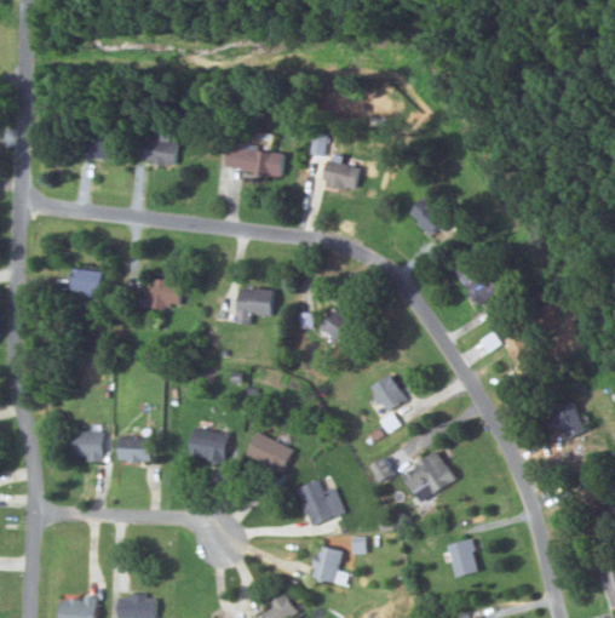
[(119,161),(81,156),(84,132),(121,137),(119,161)]
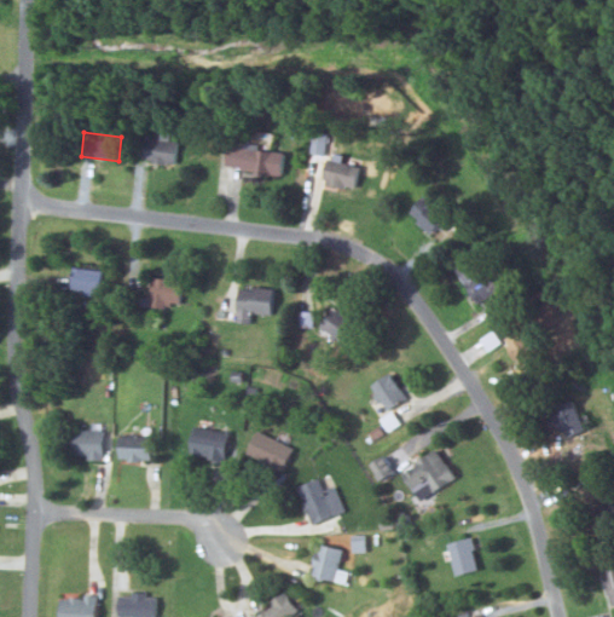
[(164,165),(152,163),(152,160),(144,159),(146,137),(158,139),(160,132),(171,133),(169,140),(178,142),(174,163),(166,162),(164,165)]
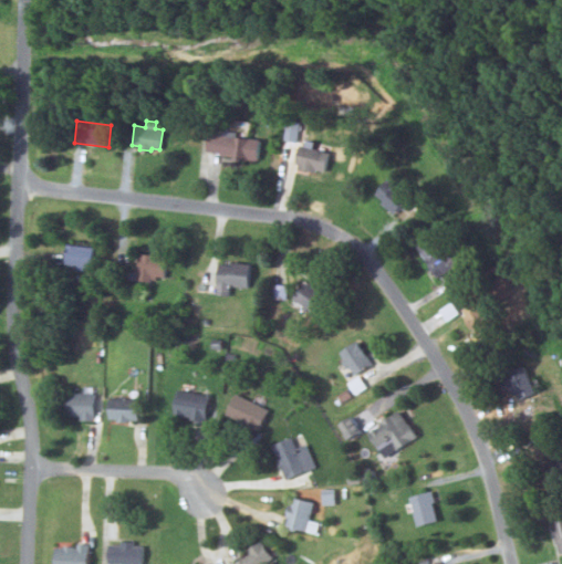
[(295,143),(282,139),(287,121),(300,124),(295,143)]
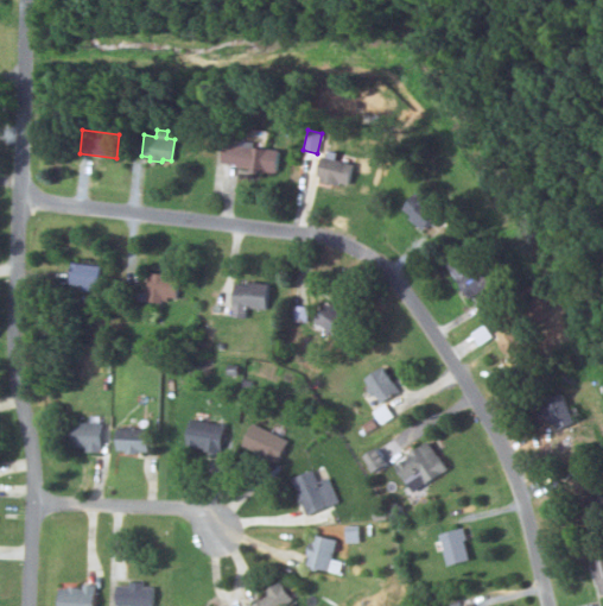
[(277,172),(265,171),(265,172),(249,170),(249,168),(237,166),(237,164),(222,162),(224,138),(255,141),(254,146),(279,150),(277,172)]
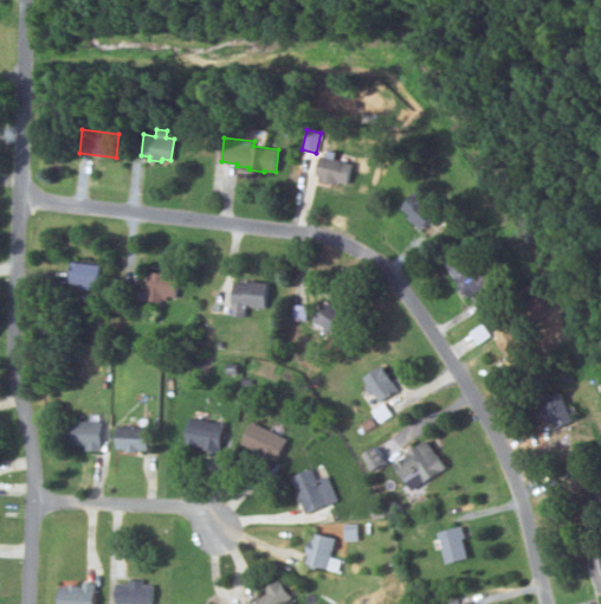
[(335,186),(317,181),(318,177),(314,175),(320,156),(351,165),(347,185),(336,181),(335,186)]
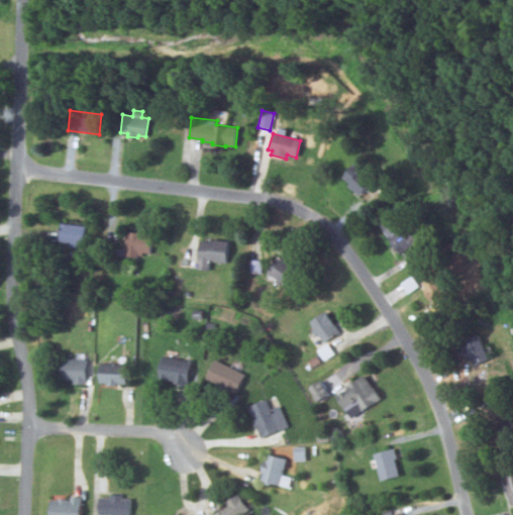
[(361,198),(347,187),(350,184),(342,178),(354,164),(379,185),(371,194),(367,191),(361,198)]
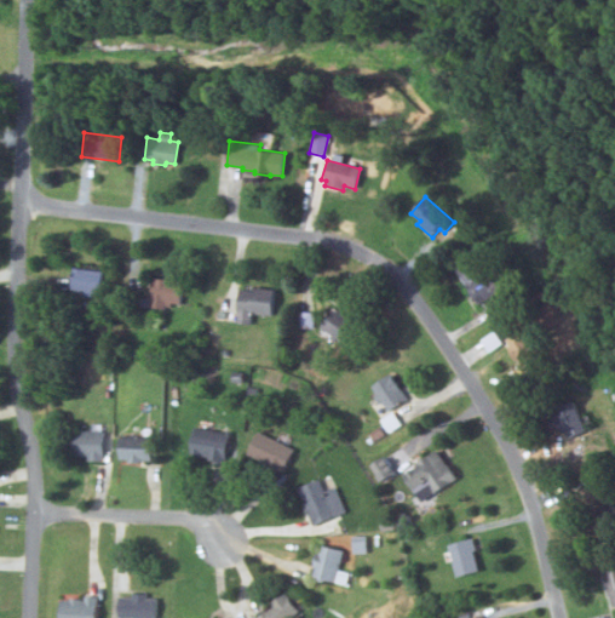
[(478,305),(457,270),(480,256),(489,273),(484,275),(488,281),(494,278),(501,290),(478,305)]
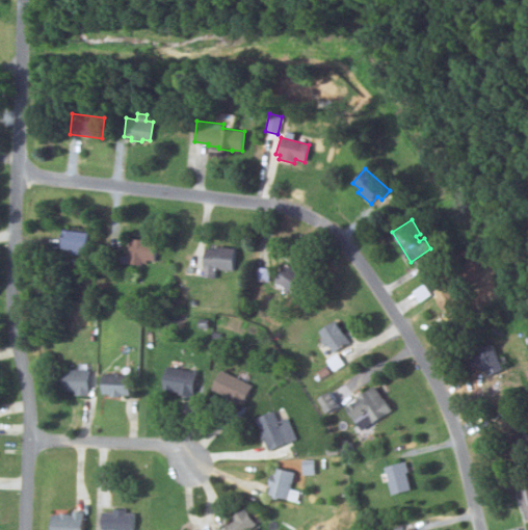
[(75,256),(69,256),(70,252),(58,249),(60,231),(86,234),(84,253),(75,252),(75,256)]
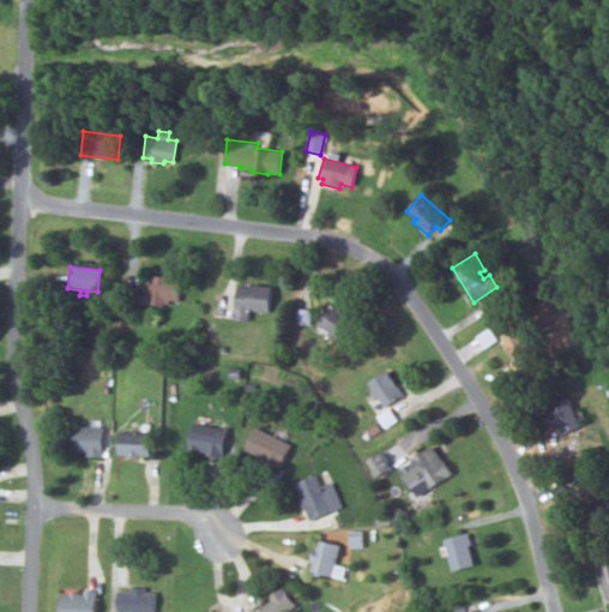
[(162,306),(148,305),(151,276),(180,280),(178,301),(169,300),(168,305),(162,304),(162,306)]
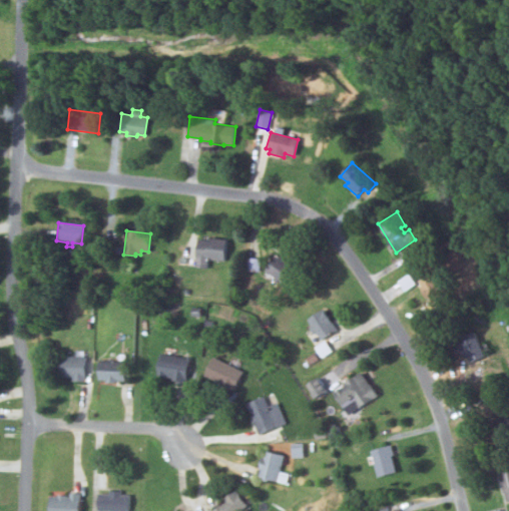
[(207,268),(196,268),(198,239),(208,240),(208,237),(226,238),(224,261),(208,260),(207,268)]
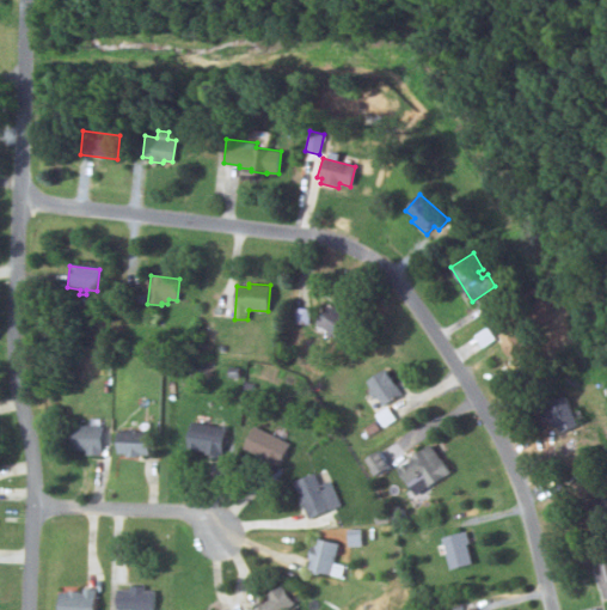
[(338,340),(330,334),(327,339),(322,335),(324,330),(314,323),(327,305),(331,307),(332,306),(338,310),(337,311),(351,322),(338,340)]
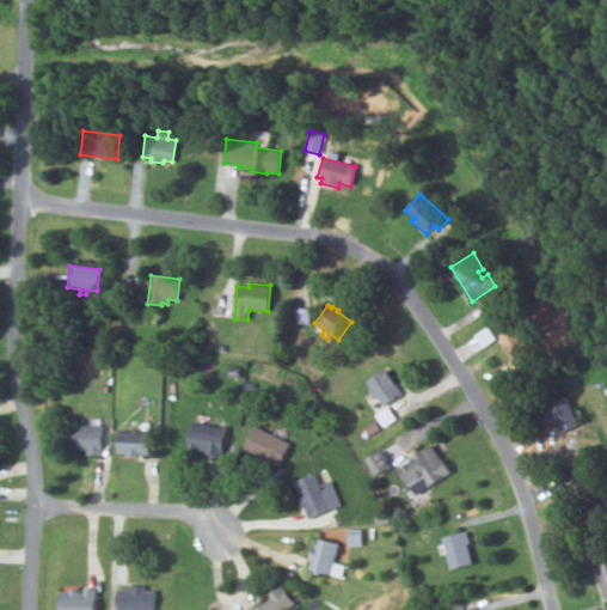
[(307,324),(295,324),(295,309),(308,309),(307,324)]
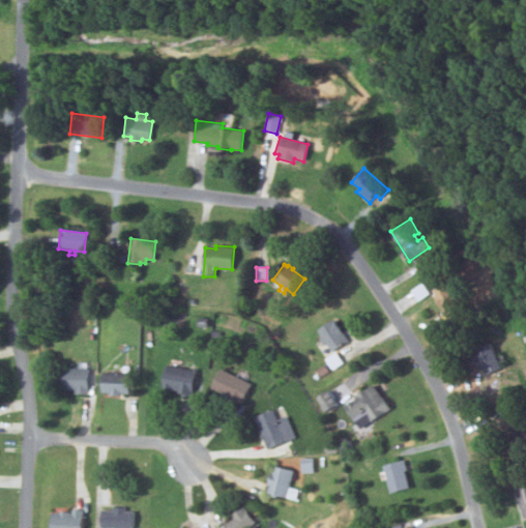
[(446,317),(432,298),(434,296),(430,291),(444,282),(448,288),(450,287),(455,293),(453,295),(461,305),(446,317)]
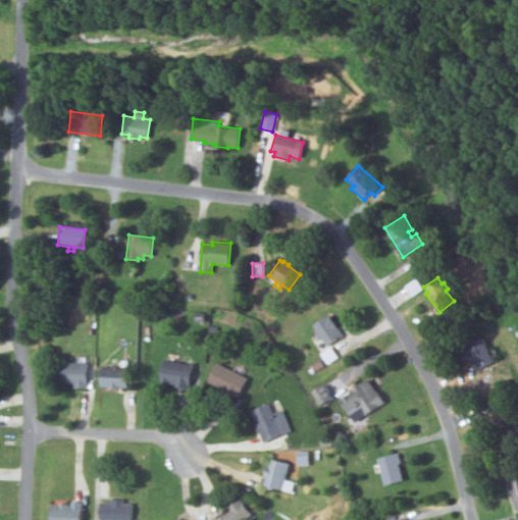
[(411,297),(422,289),(416,278),(405,286),(411,297)]
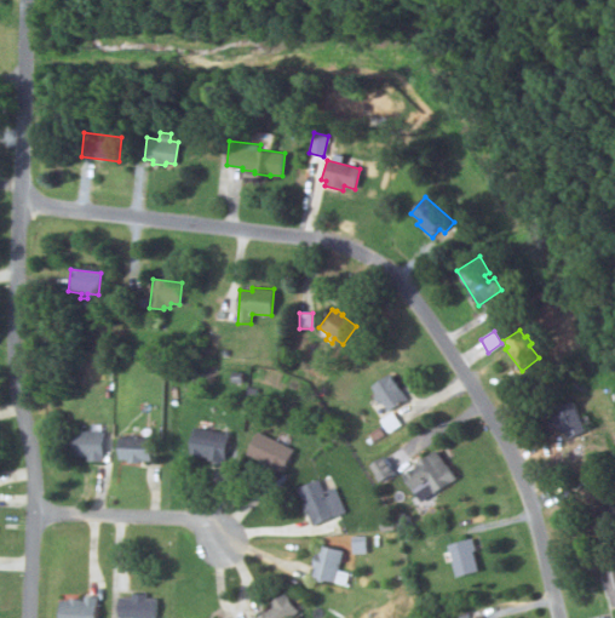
[(63,353),(47,350),(49,339),(64,341),(63,353)]
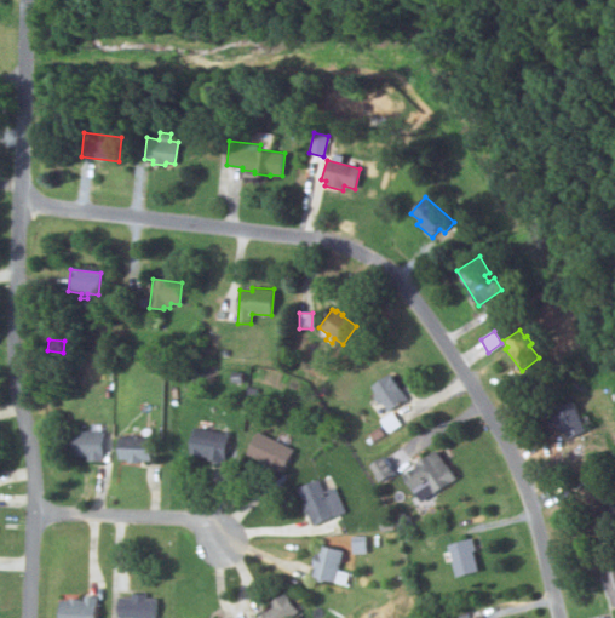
[(241,383),(230,383),(231,372),(242,372),(241,383)]
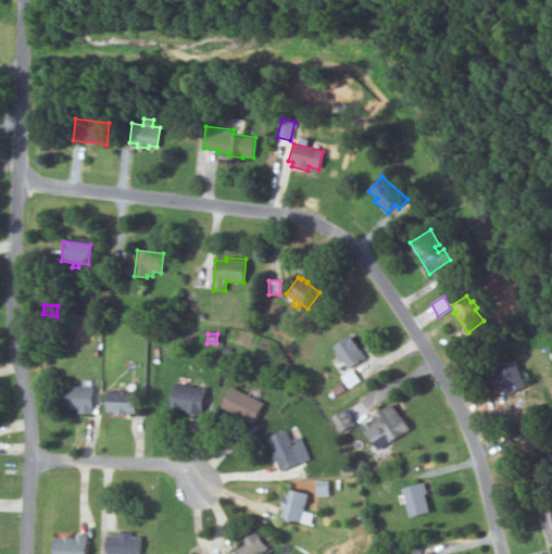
[(347,369),(341,359),(336,362),(333,356),(337,354),(333,347),(350,336),(365,359),(347,369)]
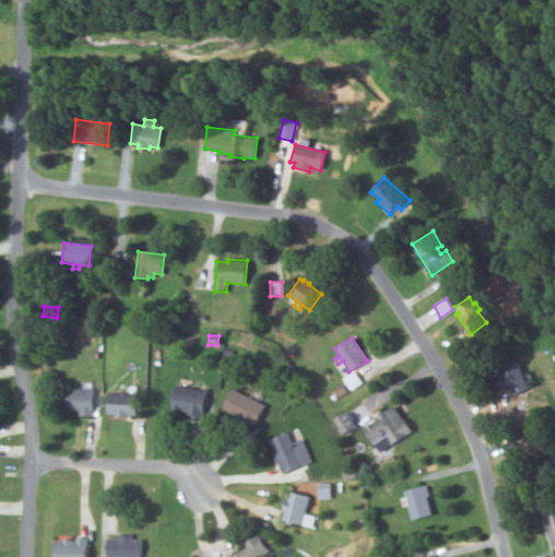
[(461,351),(457,345),(467,339),(471,344),(461,351)]
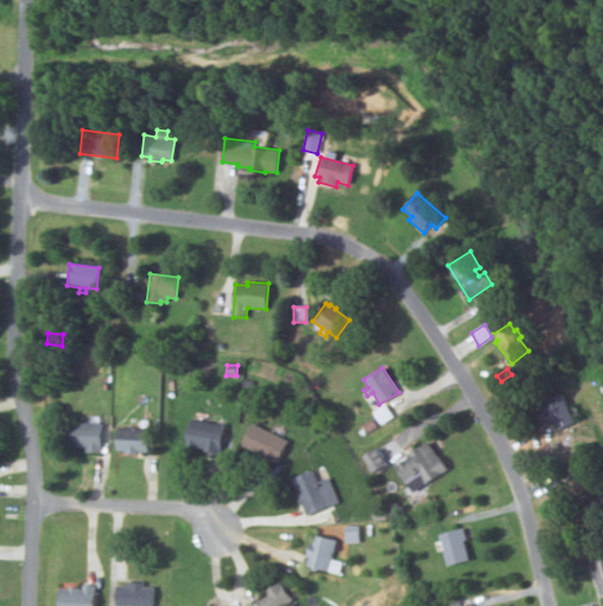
[(249,390),(240,387),(241,379),(252,382),(249,390)]
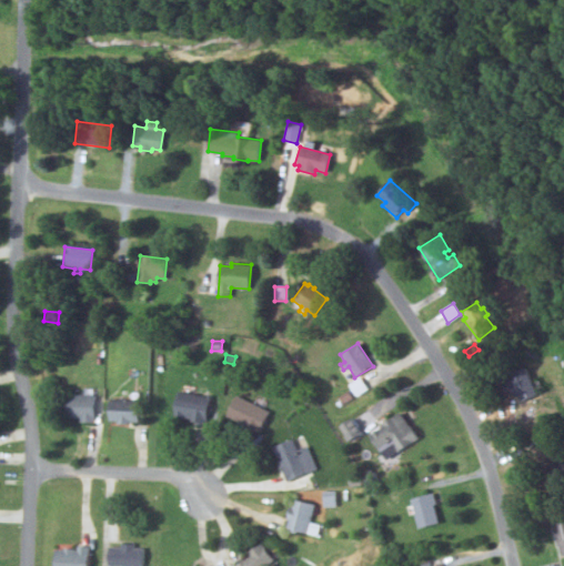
[(521,403),(517,396),(515,397),(514,394),(513,394),(505,377),(525,369),(537,395),(521,403)]
